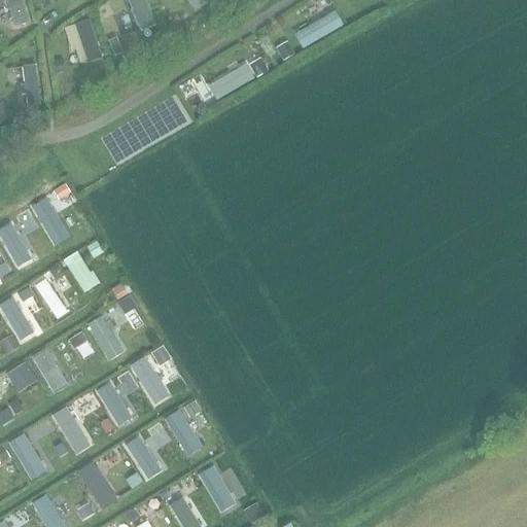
[(29,22),(21,0),(4,0),(14,27),(29,22)]
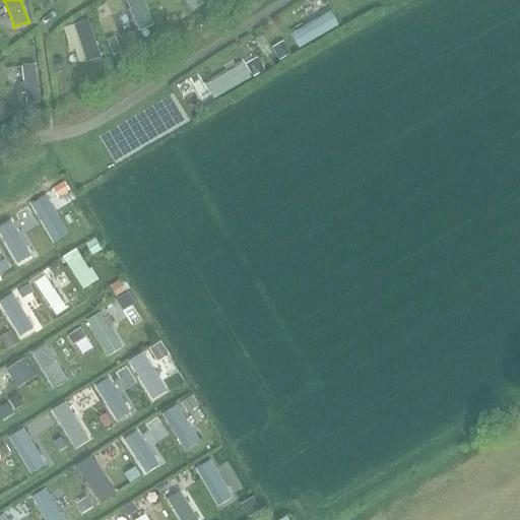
[(125,0),(139,30),(153,24),(142,0),(125,0)]
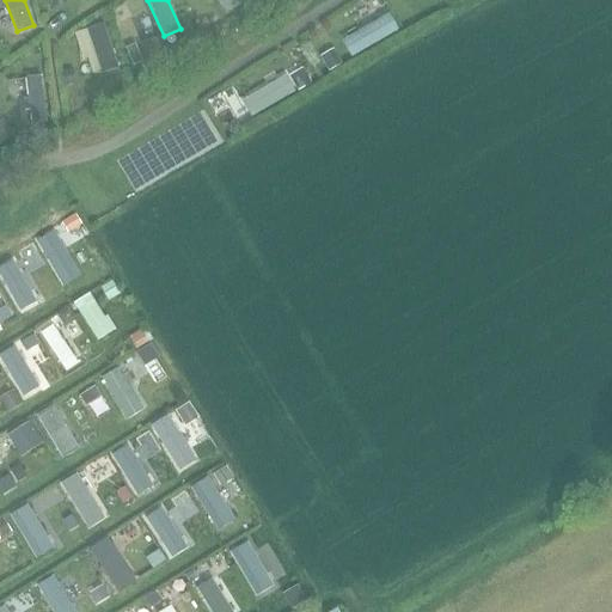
[(352,57),(399,30),(389,12),(341,40),(352,57)]
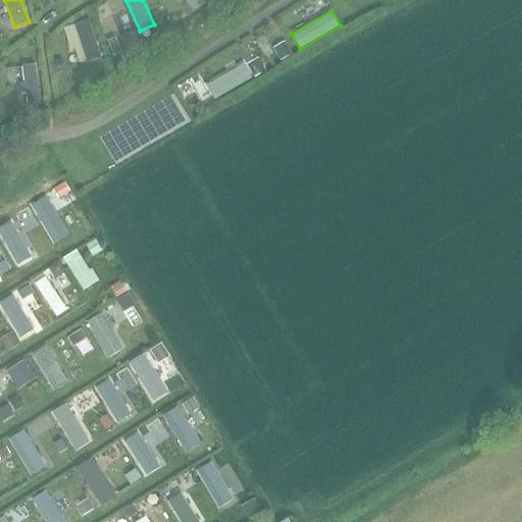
[(100,58),(88,20),(73,25),(86,63),(100,58)]
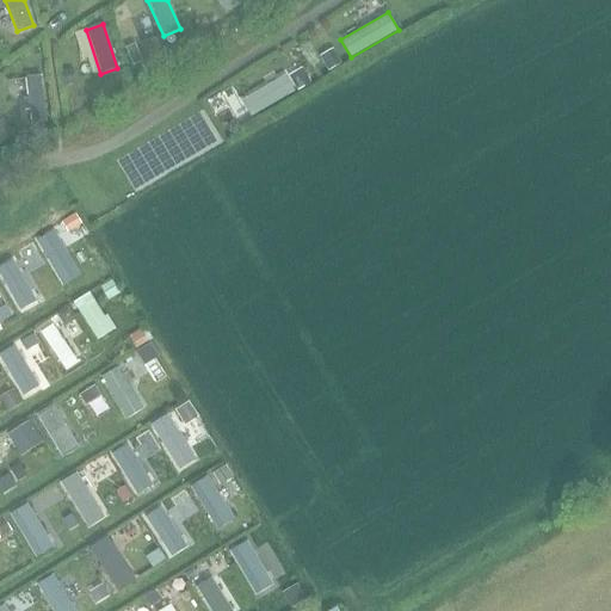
[(134,44),(124,48),(131,65),(141,61),(134,44)]
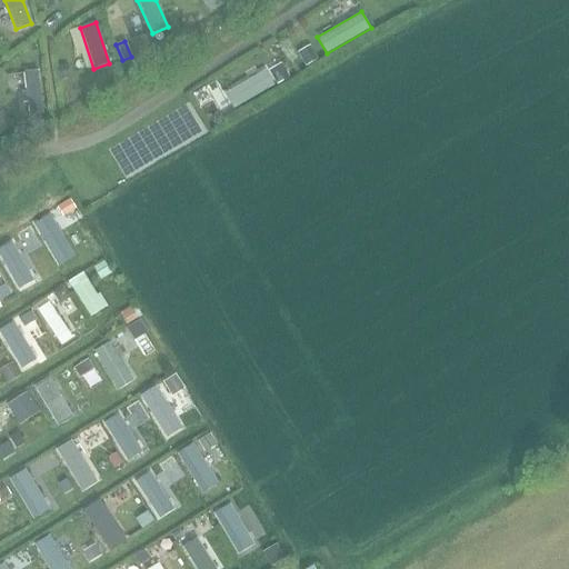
[(308,46),(296,52),(305,66),(316,59),(308,46)]
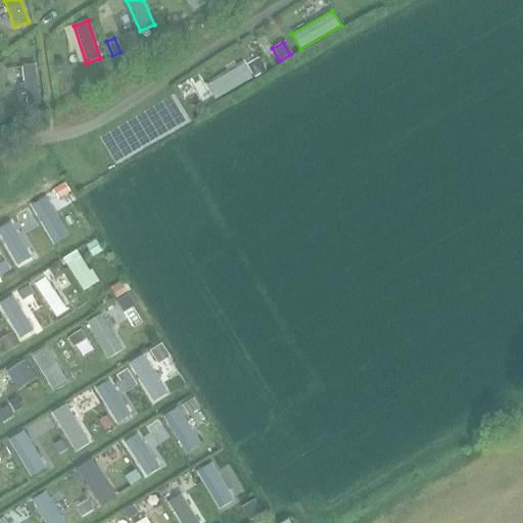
[(256,58),(245,65),(253,78),(265,70),(256,58)]
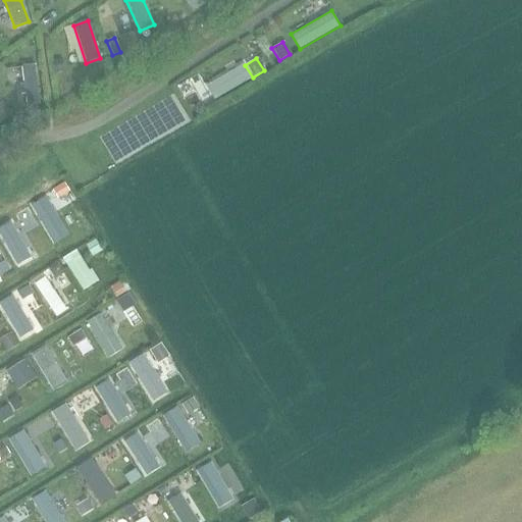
[(61,60),(50,62),(52,72),(63,70),(61,60)]
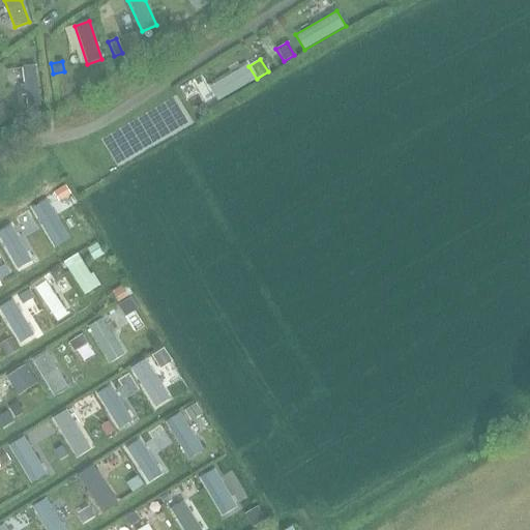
[(217,102),(256,79),(247,64),(208,88),(217,102)]
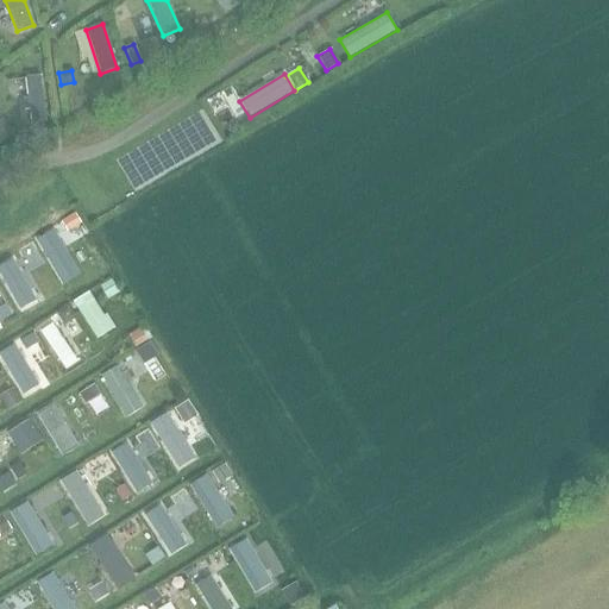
[(45,121),(39,75),(25,77),(27,96),(20,98),(23,111),(29,110),(30,123),(45,121)]
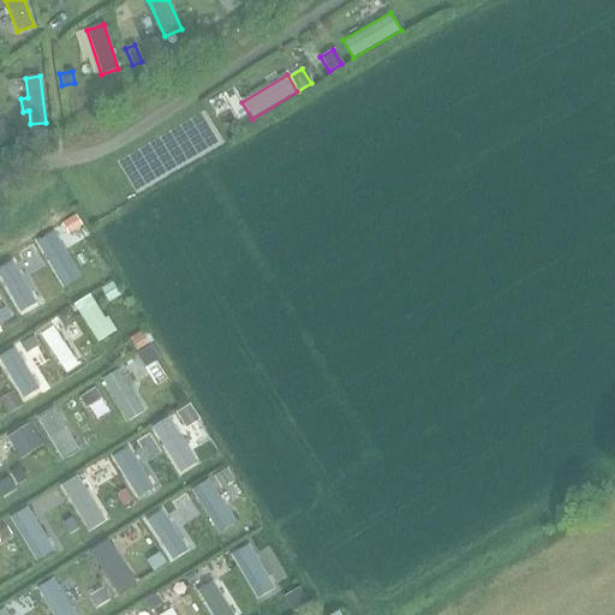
[(3,120),(0,121),(0,142),(12,135),(3,120)]
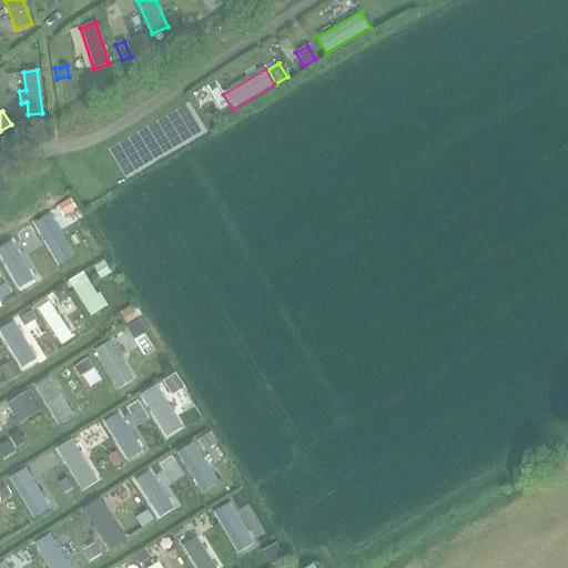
[(46,213),(37,219),(38,221),(41,226),(50,221),(47,215),(46,213)]
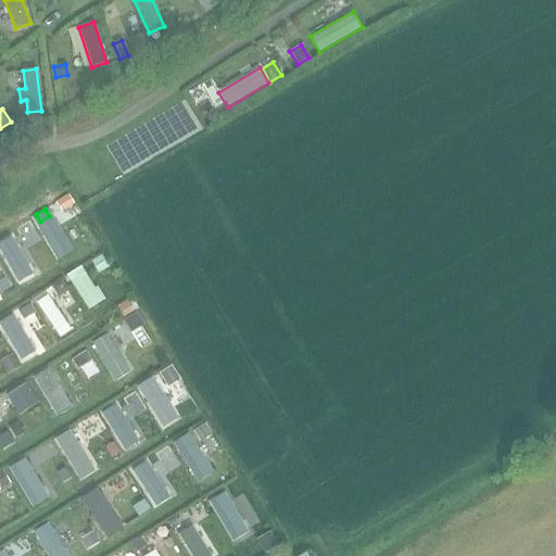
[(50,219),(39,226),(58,258),(70,252),(50,219)]
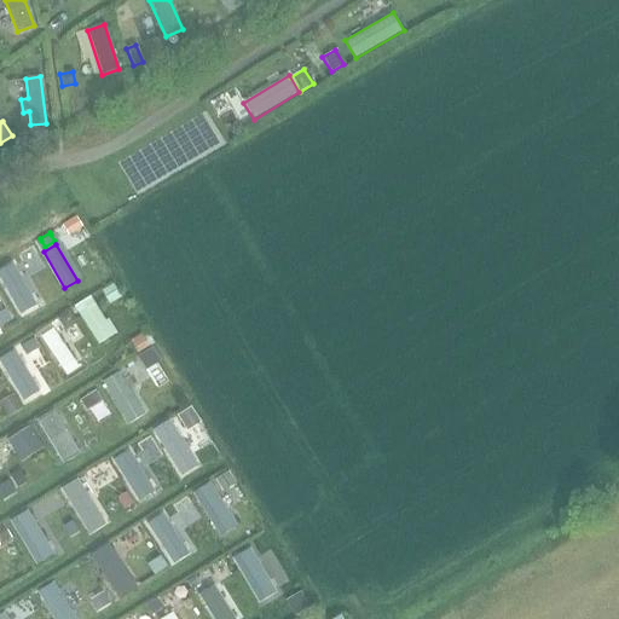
[(9,254),(0,258),(0,270),(13,264),(11,259),(9,254)]
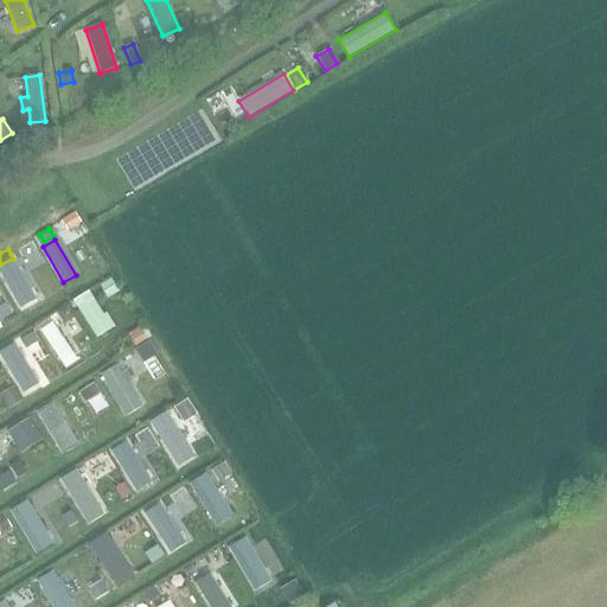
[(11,260),(0,266),(0,270),(19,302),(32,295),(11,260)]
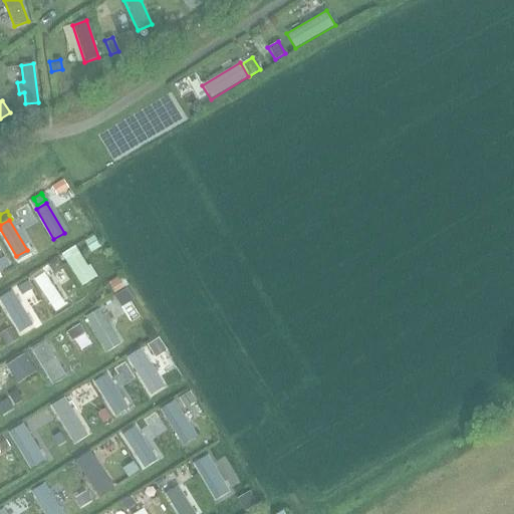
[(93,236),(83,242),(90,253),(100,247),(93,236)]
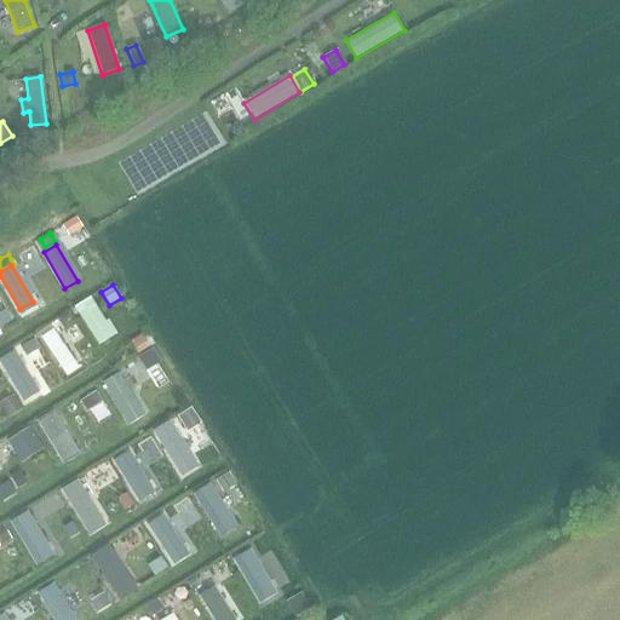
[(90,297),(74,308),(98,345),(118,334),(108,320),(105,321),(90,297)]
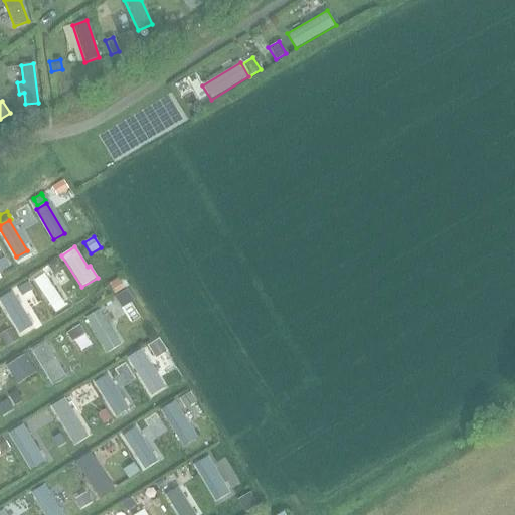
[(56,260),(46,266),(52,276),(62,270),(56,260)]
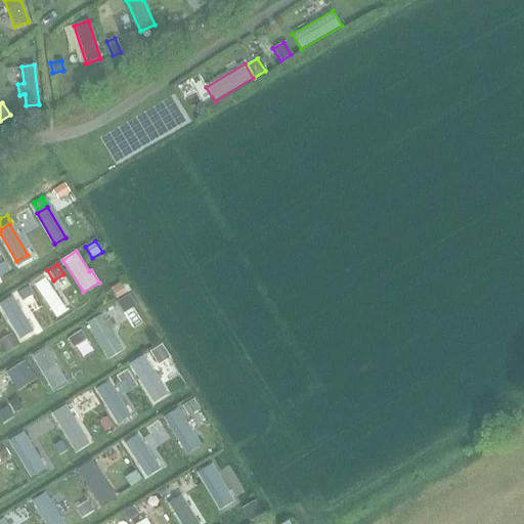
[(46,277),(35,284),(51,312),(62,306),(46,277)]
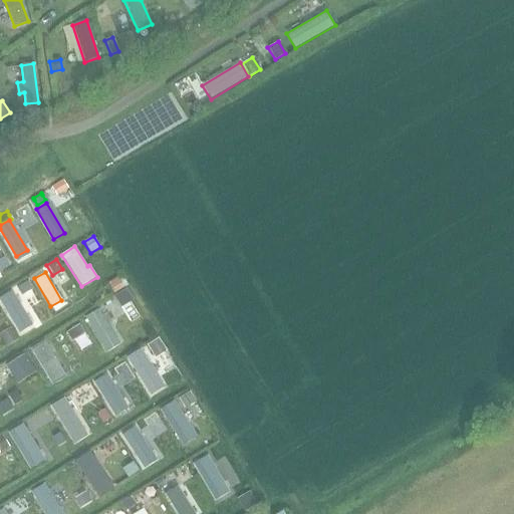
[(116,278),(106,284),(113,293),(122,288),(116,278)]
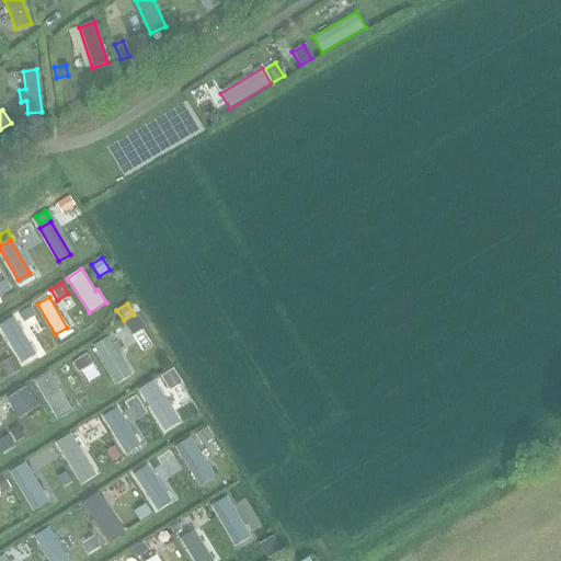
[(136,317),(123,324),(130,336),(144,328),(136,317)]
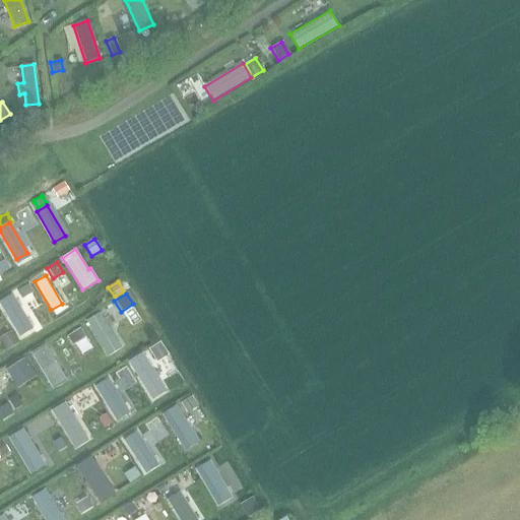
[(12,295),(0,302),(19,334),(31,328),(12,295)]
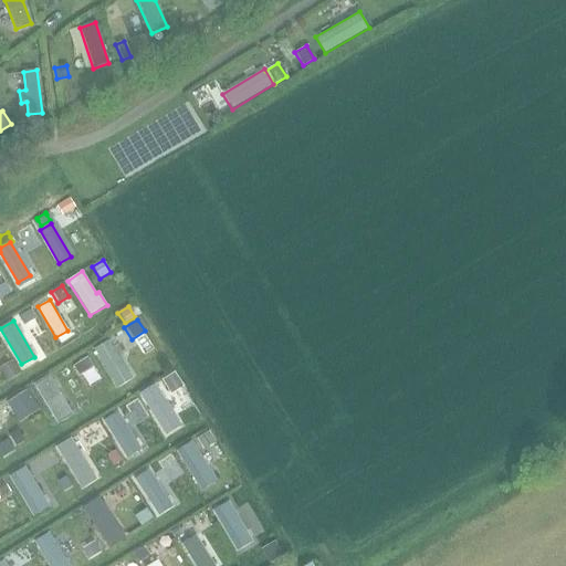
[(112,341),(94,350),(116,388),(133,379),(112,341)]
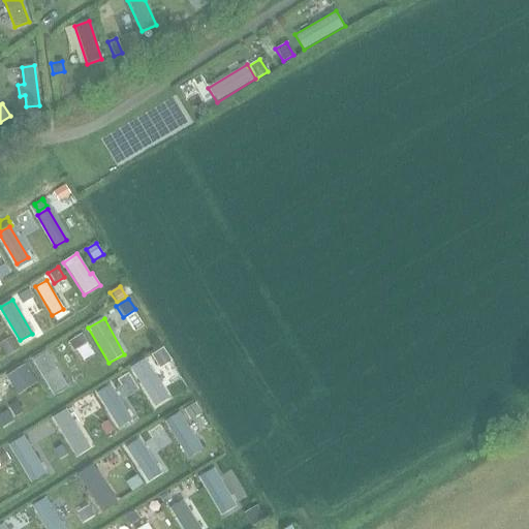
[(43,322),(38,325),(43,334),(49,331),(43,322)]
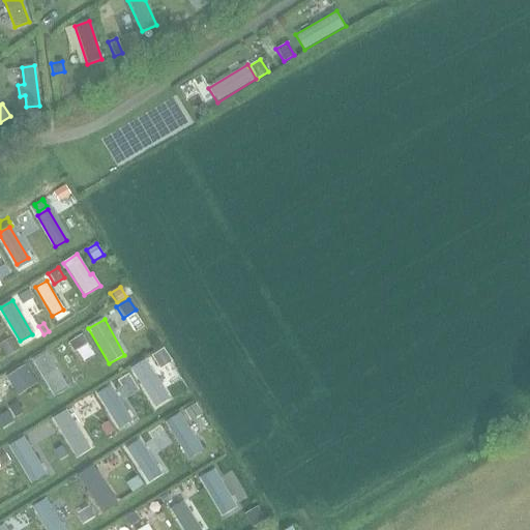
[(81,335),(67,344),(74,352),(86,344),(81,335)]
